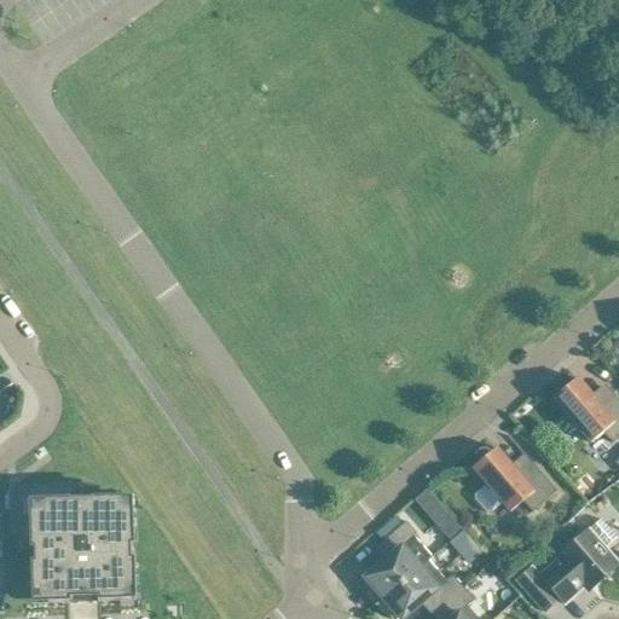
[(576,380),(572,383),(571,382),(570,382),(567,381),(566,381),(565,381),(562,381),(561,381),(560,382),(557,382),(556,383),(556,386),(555,387),(555,388),(555,391),(555,392),(555,393),(556,395),(556,397),(553,400),(590,445),(603,434),(613,445),(618,439),(618,403),(613,395),(600,408),(576,380)]
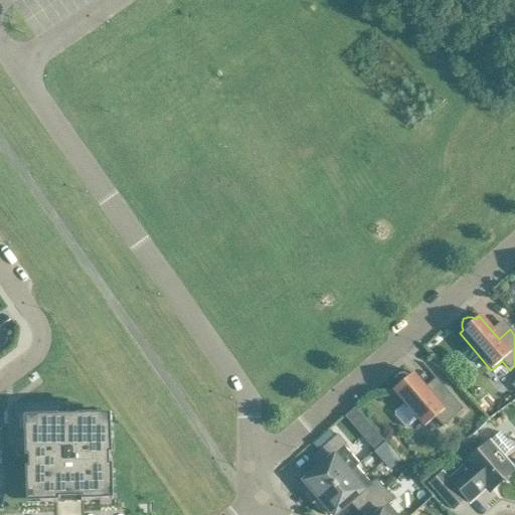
[(392,390),(404,404),(395,412),(395,416),(404,427),(408,427),(417,420),(424,427),(435,418),(443,427),(463,410),(456,402),(443,387),(432,396),(412,373),(408,377),(404,374),(399,375),(395,378),(394,383),(396,387),(392,390)]
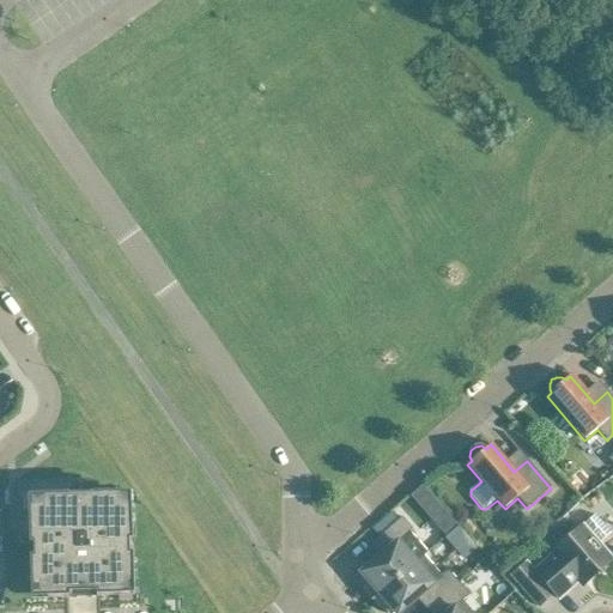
[(79,483),(18,484),(18,498),(19,509),(19,521),(19,530),(20,545),(32,545),(34,558),(30,558),(31,592),(32,592),(32,590),(47,590),(48,598),(47,598),(47,599),(68,599),(68,595),(96,594),(96,598),(117,598),(117,595),(116,595),(116,588),(131,588),(131,589),(133,589),(132,554),(129,554),(128,541),(132,541),(131,510),(128,510),(128,511),(121,511),(121,496),(122,496),(122,495),(90,496),(80,497),(79,483)]
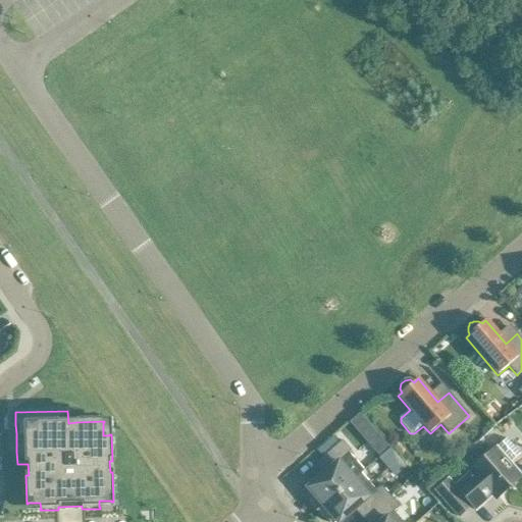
[(449,478),(435,489),(459,517),(471,507),(475,511),(491,497),(496,501),(521,477),(510,464),(521,454),(507,438),(496,449),(470,471),(471,473),(456,486),(449,478)]
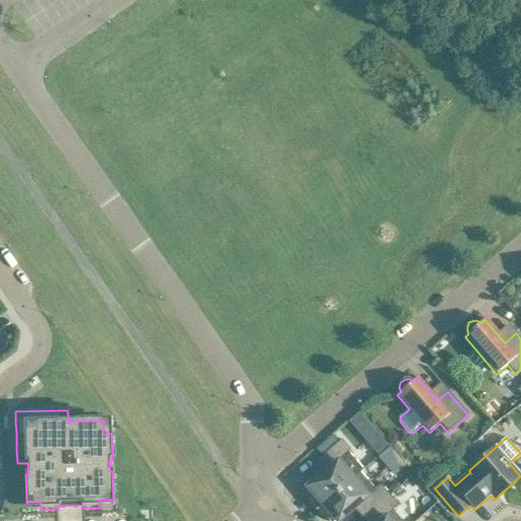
[(350,451),(341,440),(322,457),(331,468),(307,488),(311,494),(306,498),(317,510),(363,469),(349,453),(350,451)]
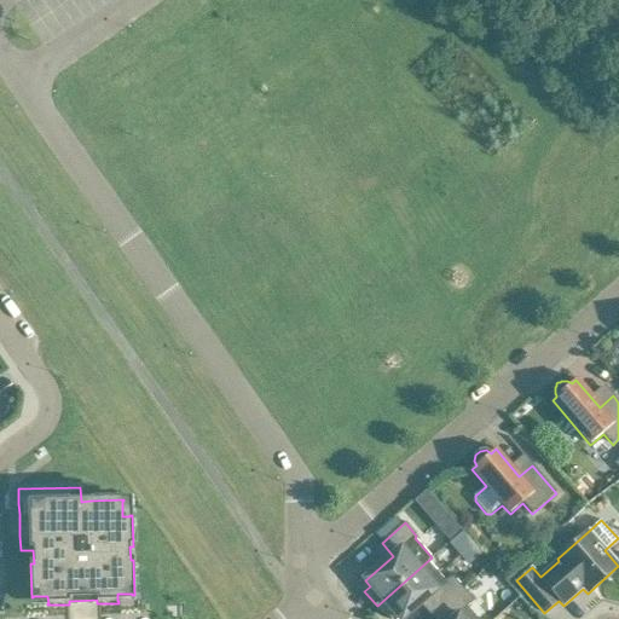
[(462,532),(452,542),(478,570),(487,561),(462,532)]
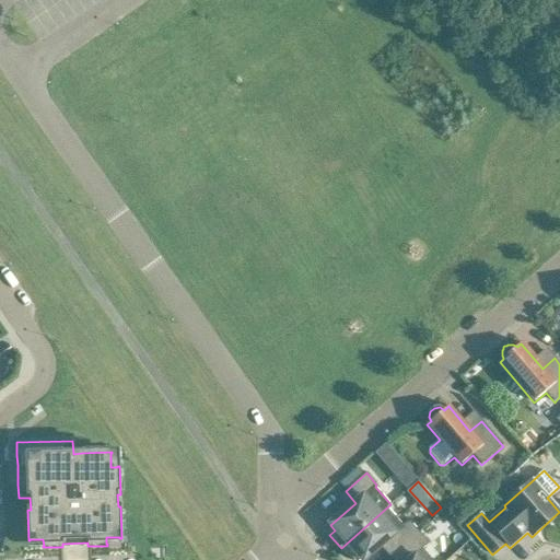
[(398,551),(419,533),(409,522),(404,527),(386,509),(380,515),(341,548),(339,550),(342,548),(351,559),(354,559),(359,558),(360,559),(365,559),(388,540),(398,551)]
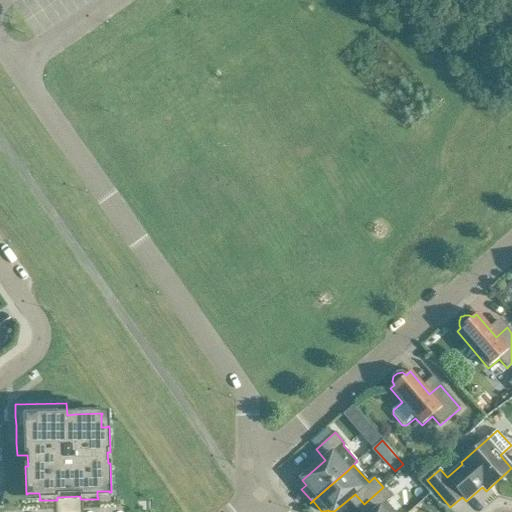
[(394,511),(387,502),(392,498),(383,487),(364,504),(370,511),(394,511)]
